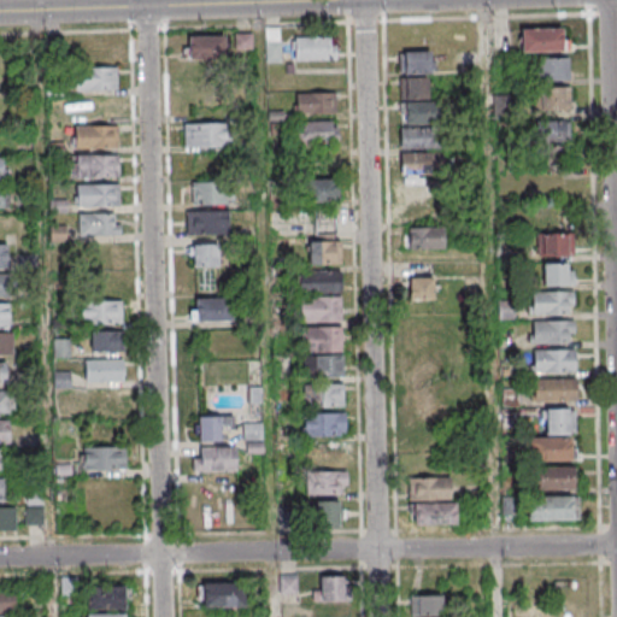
[(568,51),(566,28),(519,29),(519,52),(568,51)]
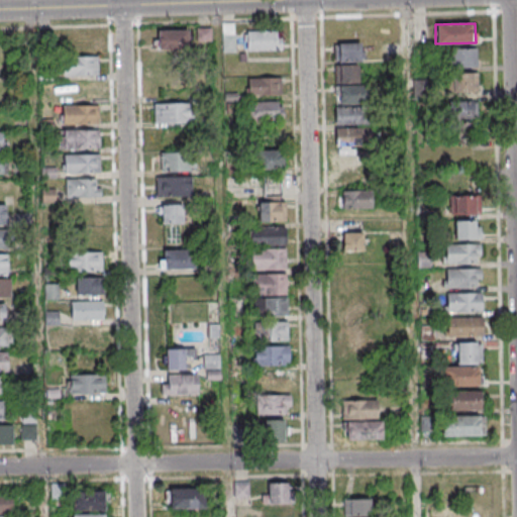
[(157,30),(157,50),(189,50),(189,30),(157,30)]
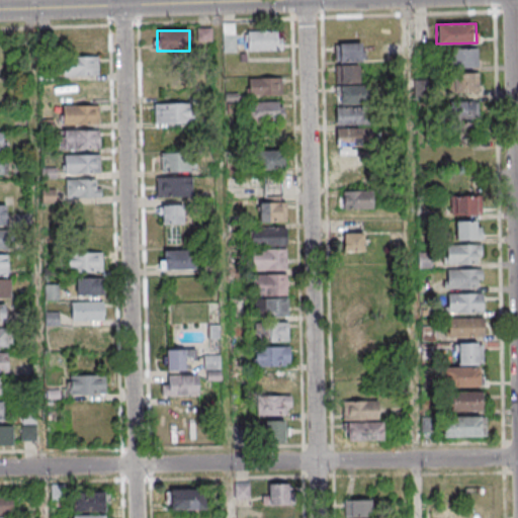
[(59,34),(59,53),(97,53),(97,34),(59,34)]
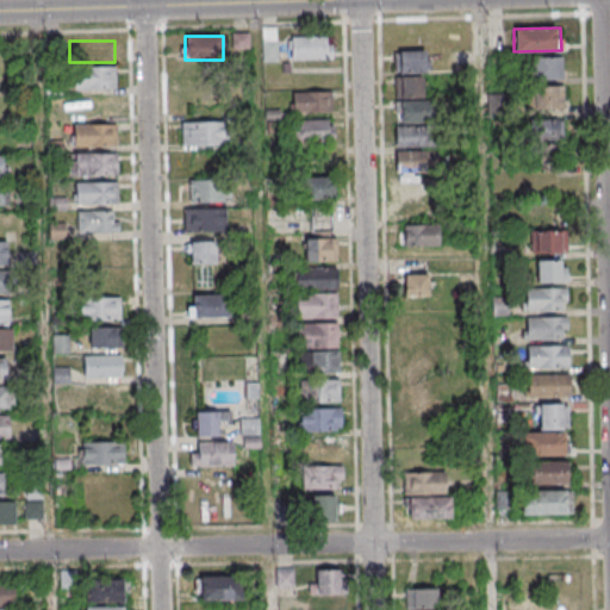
[(331,60),(331,41),(288,41),(288,60),(331,60)]
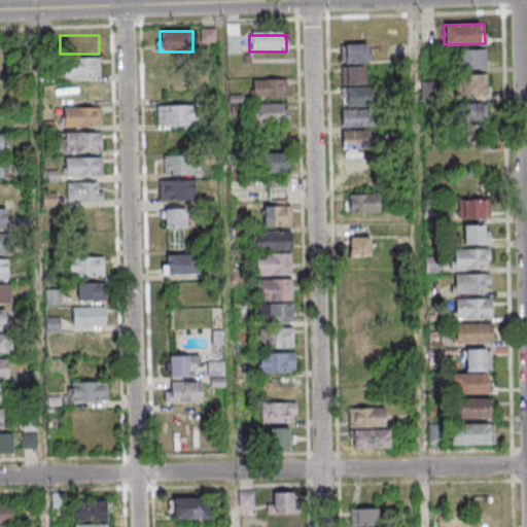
[(340,63),(367,63),(367,43),(340,43),(340,63)]
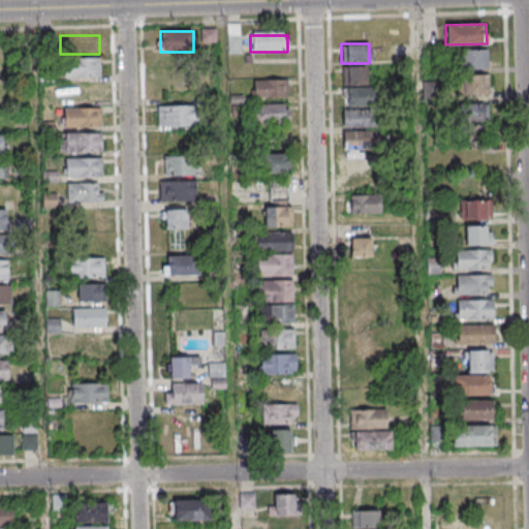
[(457,69),(487,69),(487,49),(457,49),(457,69)]
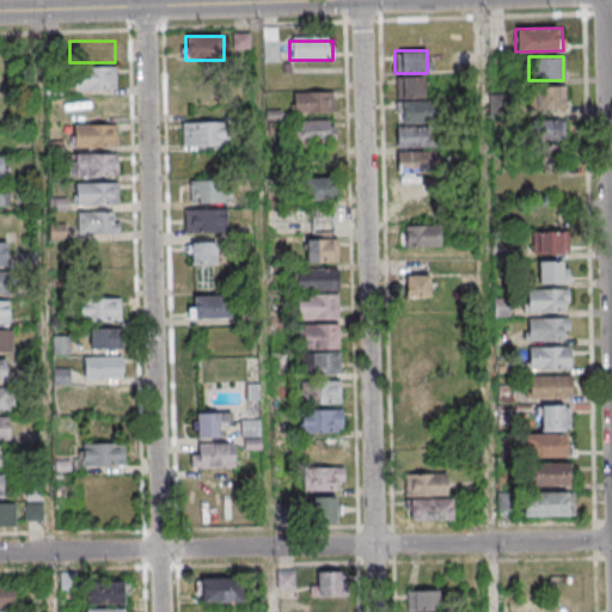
[(116,67),(79,67),(79,87),(116,89),(116,67)]
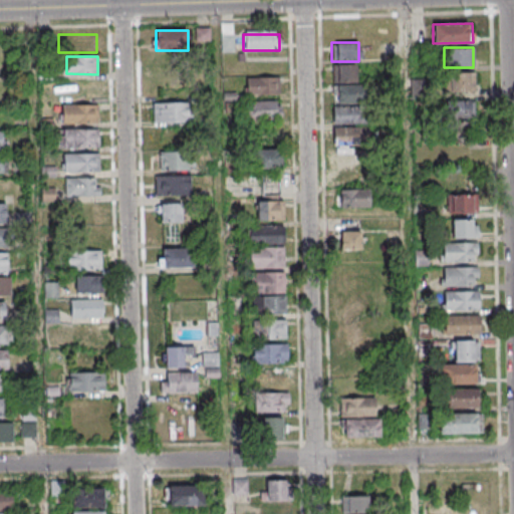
[(177,56),(158,56),(158,70),(177,70),(177,56)]
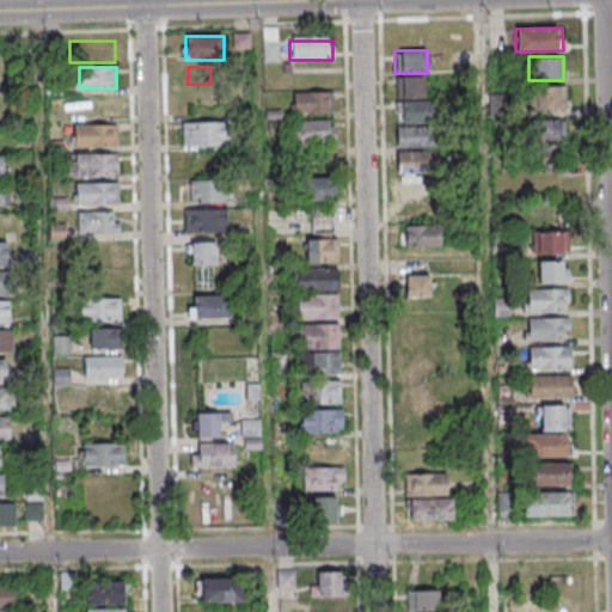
[(424,97),(424,77),(397,77),(397,97),(424,97)]
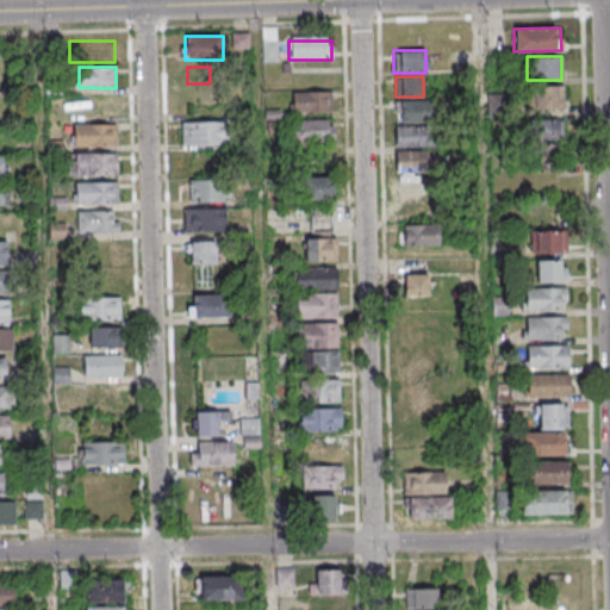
[(562,85),(529,85),(529,109),(562,109),(562,85)]
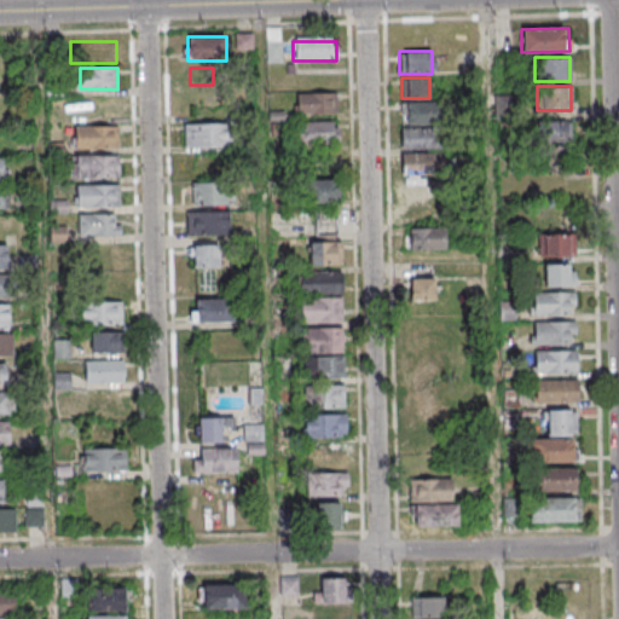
[(336,114),(336,93),(295,93),(295,114),(336,114)]
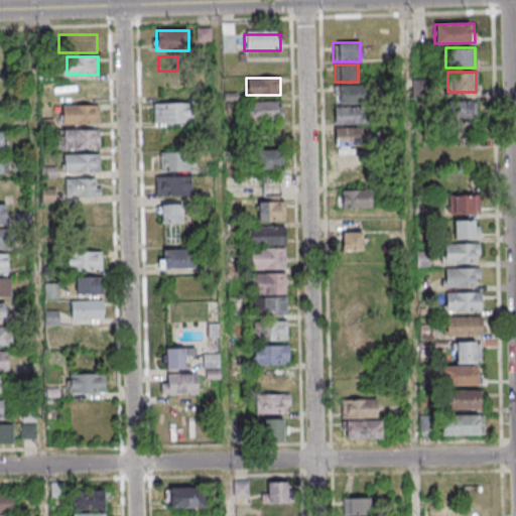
[(336,104),(371,104),(371,86),(336,86),(336,104)]
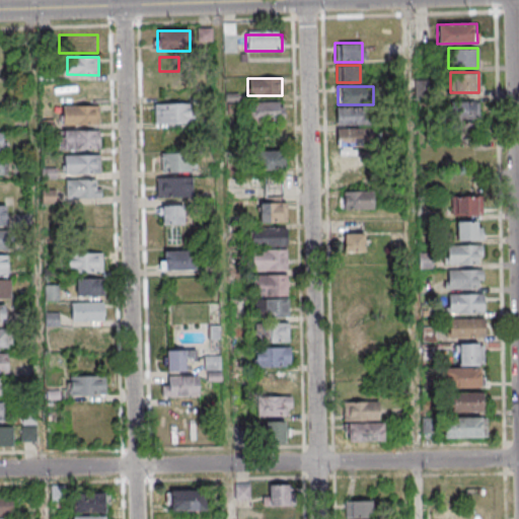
[(284,122),(284,101),(247,101),(247,122),(284,122)]
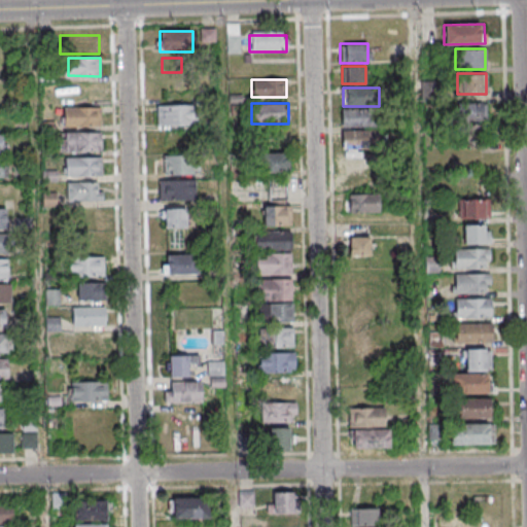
[(483,144),(483,103),(458,103),(458,144),(483,144)]
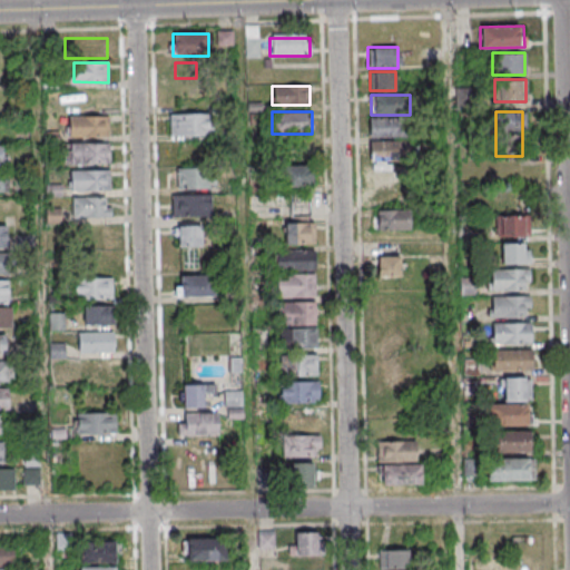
[(170,136),(209,136),(209,115),(170,115),(170,136)]
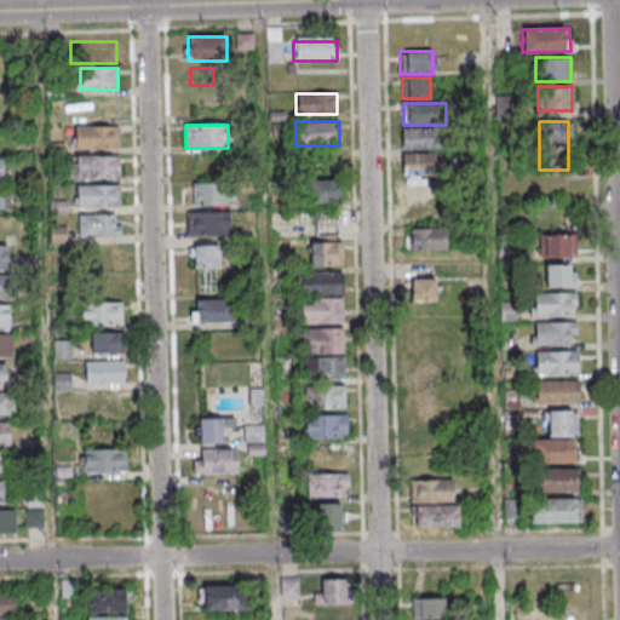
[(118,126),(75,126),(75,148),(118,148),(118,126)]
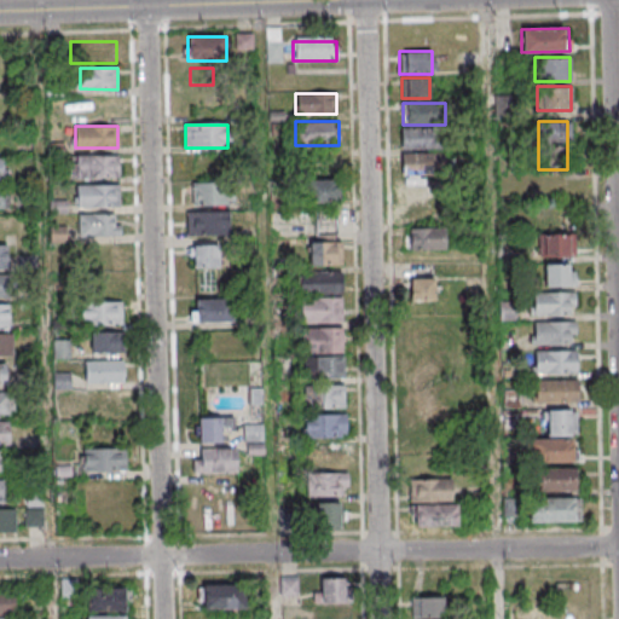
[(445,150),(445,128),(401,128),(401,150),(445,150)]
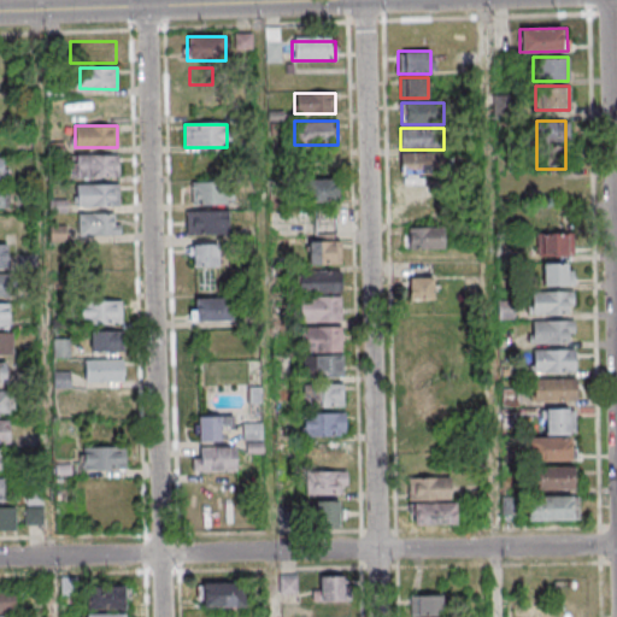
[(400,153),(400,174),(442,174),(442,153),(400,153)]
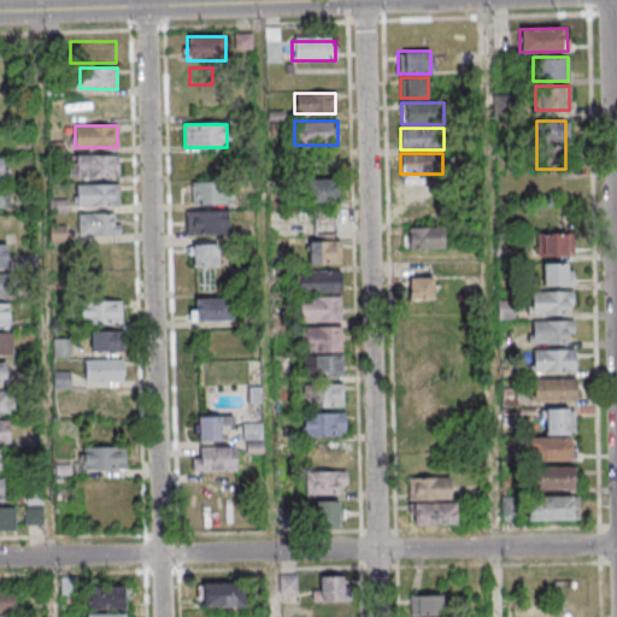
[(119,154),(66,154),(66,176),(119,176),(119,154)]
